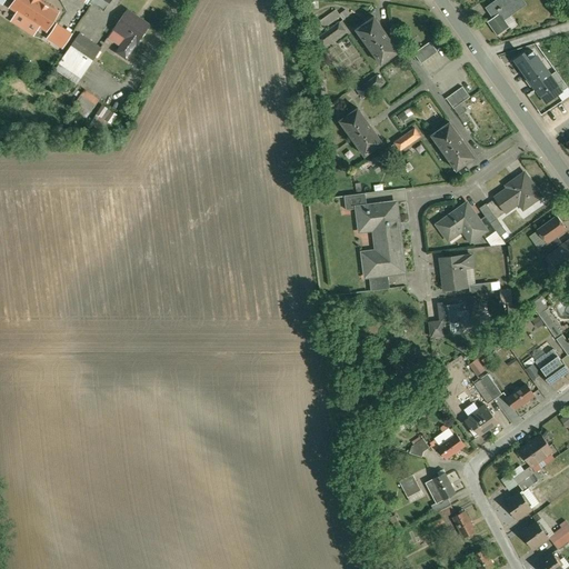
[(46,0),(46,1),(43,0),(20,0),(17,7),(36,19),(42,9),(50,13),(57,3),(51,0),(46,0)]
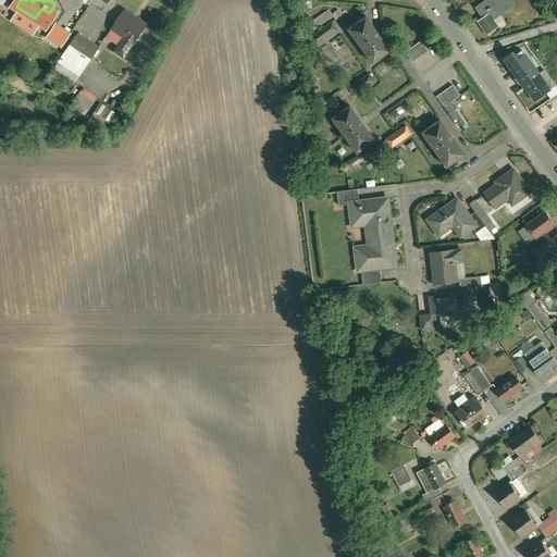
[(89,0),(88,3),(101,12),(109,0),(89,0)]
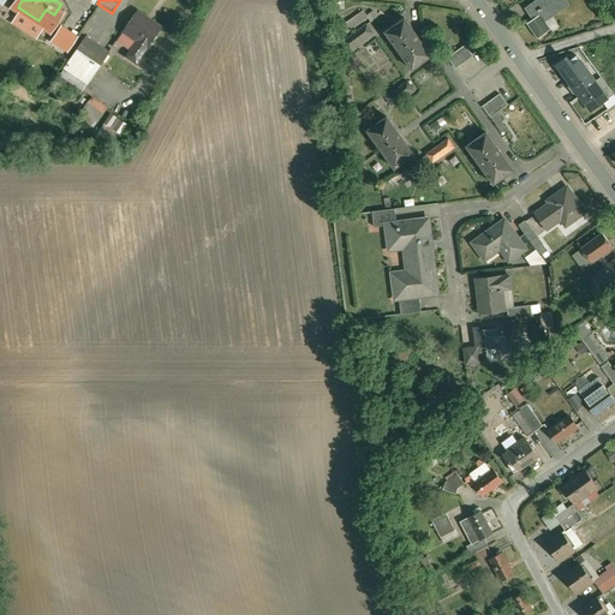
[(538,0),(527,9),(535,19),(529,24),(538,39),(551,30),(545,22),(569,5),(565,0),(538,0)]
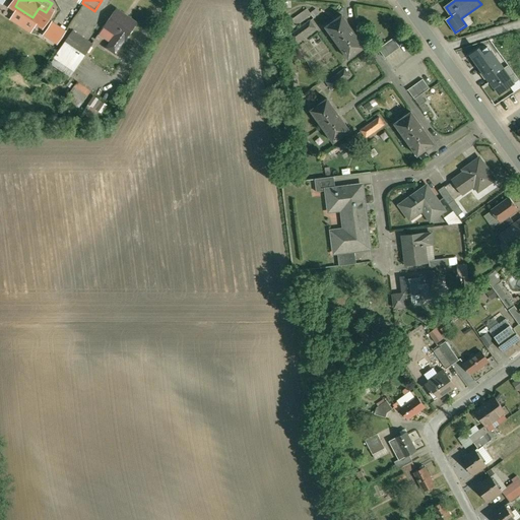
[(54,5),(49,14),(53,16),(58,8),(54,5)]
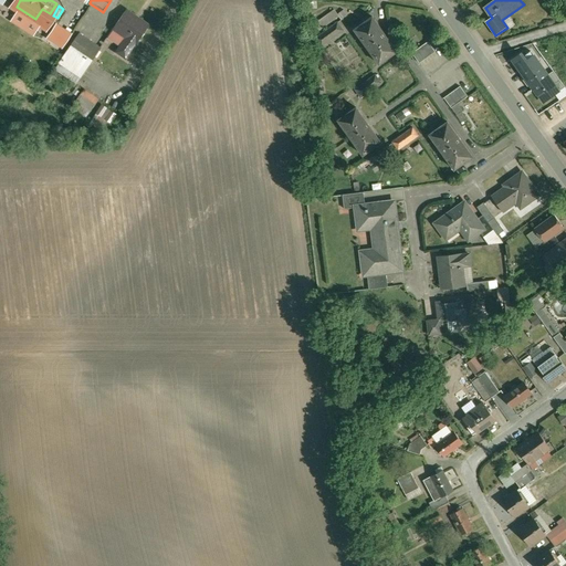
[(336,9),(308,29),(313,34),(341,14),(336,9)]
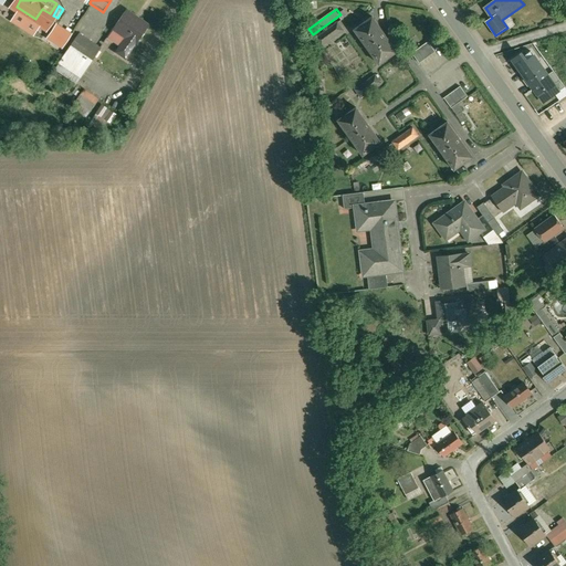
[(148,25),(126,11),(115,29),(136,43),(148,25)]
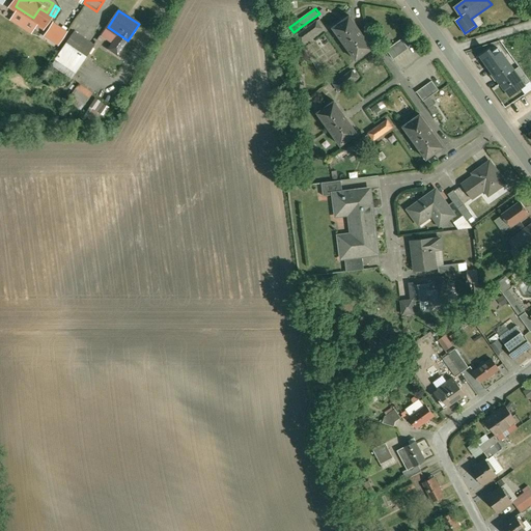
[(374,49),(351,16),(334,28),(357,60),(374,49)]
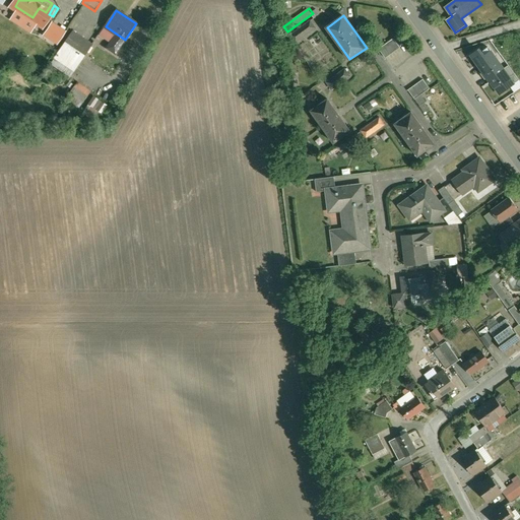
[(312,21),(293,36),(297,42),(317,26),(312,21)]
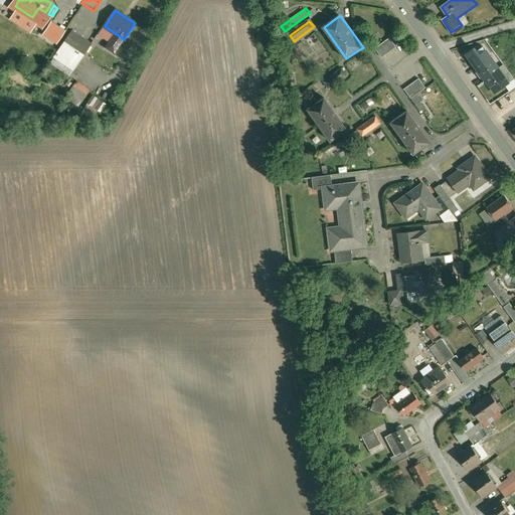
[(62,31),(52,24),(46,34),(56,41),(62,31)]
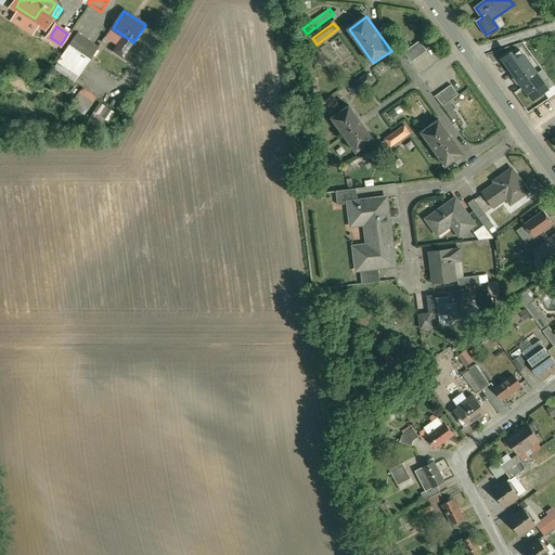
[(97,48),(77,35),(71,46),(90,59),(97,48)]
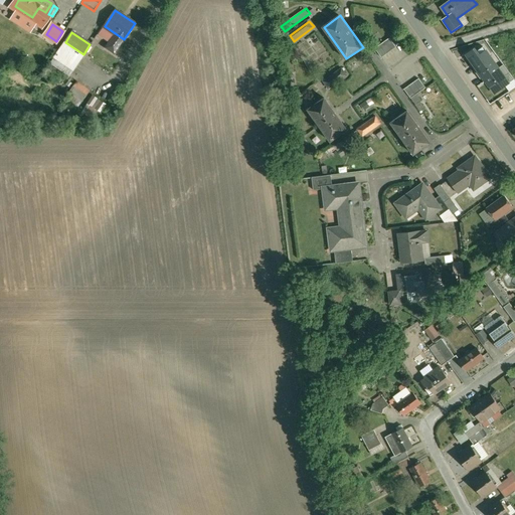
[(389,38),(375,48),(382,57),(396,46),(389,38)]
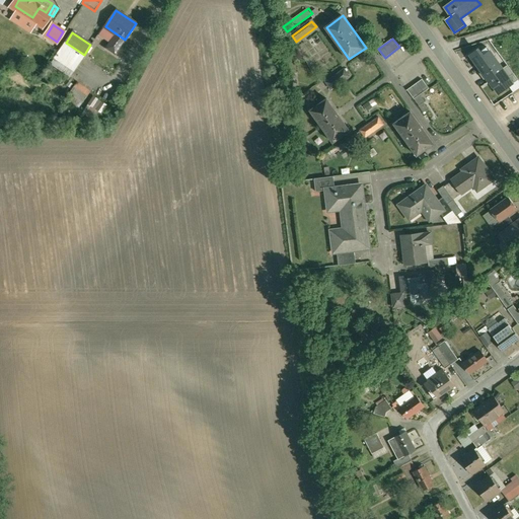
[(477,50),(465,58),(491,95),(498,89),(501,93),(513,85),(489,49),(480,54),(477,50)]
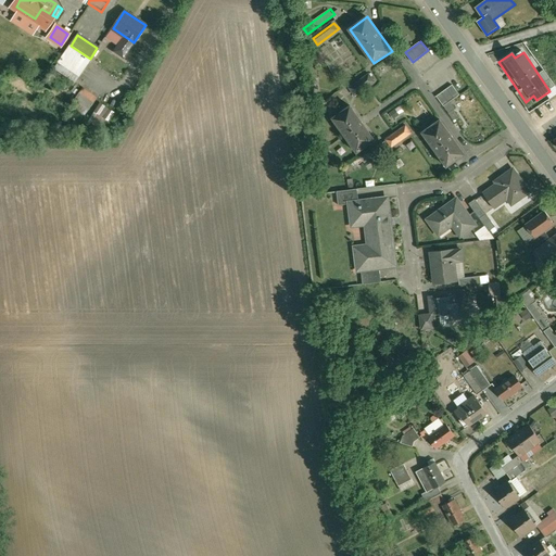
[(369,74),(351,88),(355,96),(375,81),(369,74)]
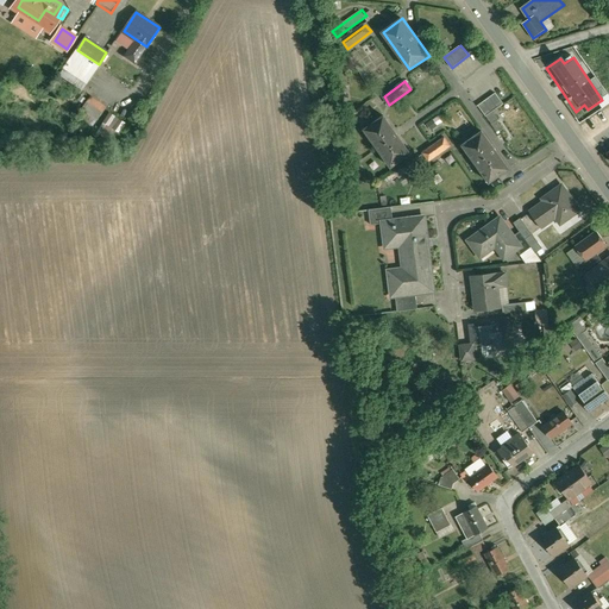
[(496,93),(479,106),(488,115),(503,102),(496,93)]
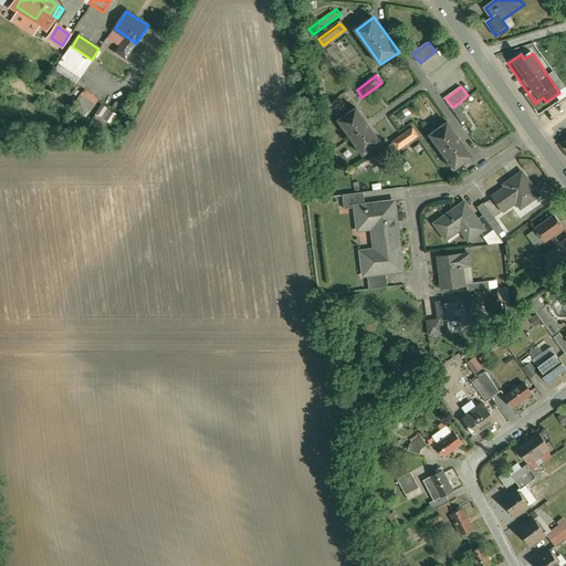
[(93,101),(81,95),(76,105),(88,111),(93,101)]
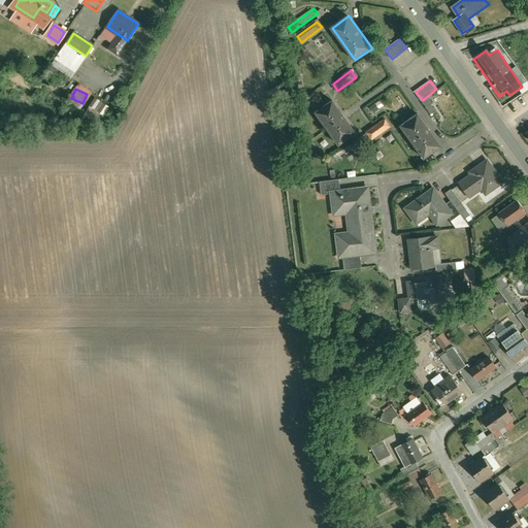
[(93,121),(99,111),(102,113),(107,105),(95,96),(83,113),(93,121)]
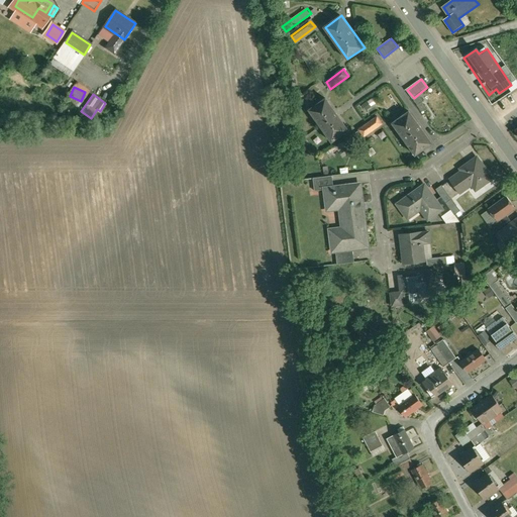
[(326,100),(310,111),(332,143),(348,131),(326,100)]
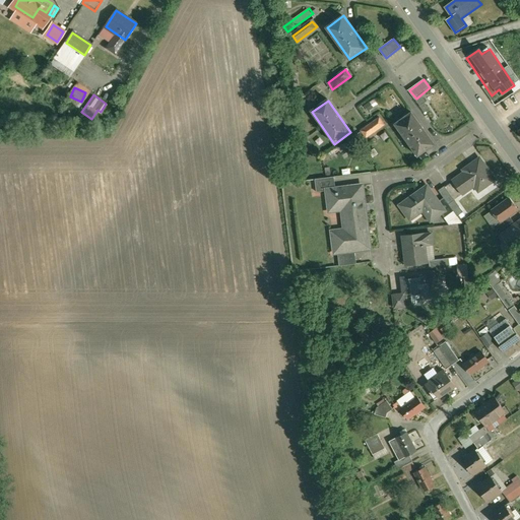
[(412,112),(396,124),(418,156),(436,143),(412,112)]
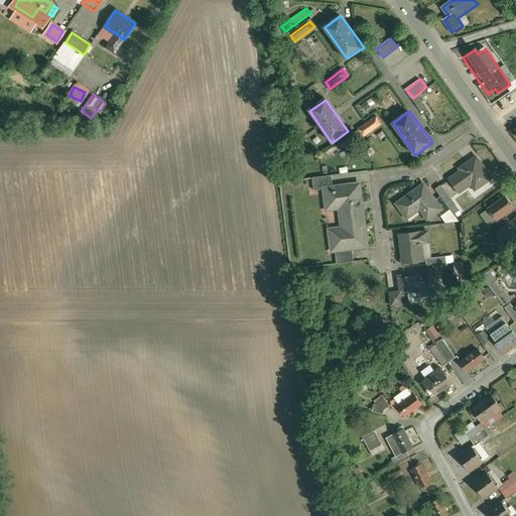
[(377,117),(359,130),(364,137),(382,124),(377,117)]
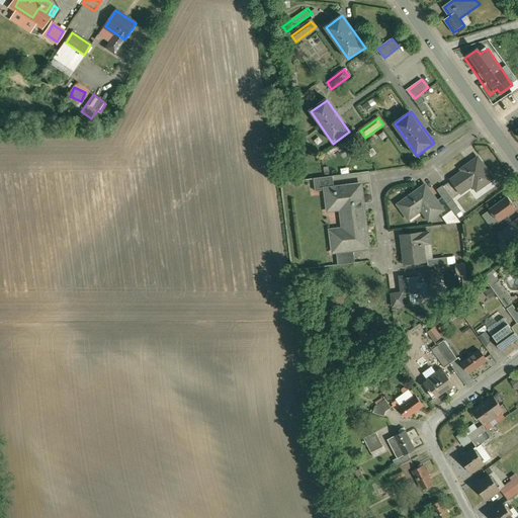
[(462,172),(451,180),(460,194),(481,179),(485,185),(494,179),(478,158),(461,170),(462,172)]
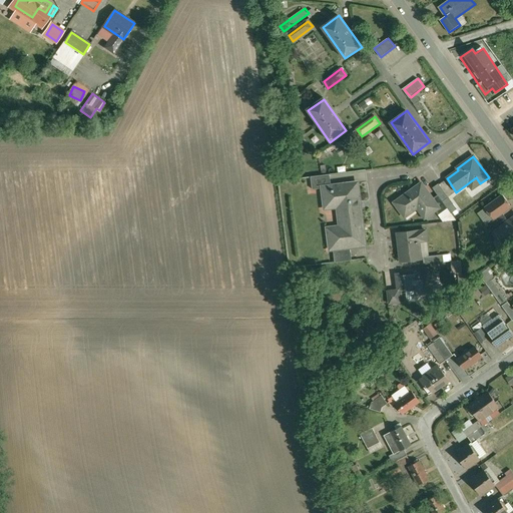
[(332,174),(312,176),(314,189),(325,188),(325,187),(333,186),(332,174)]
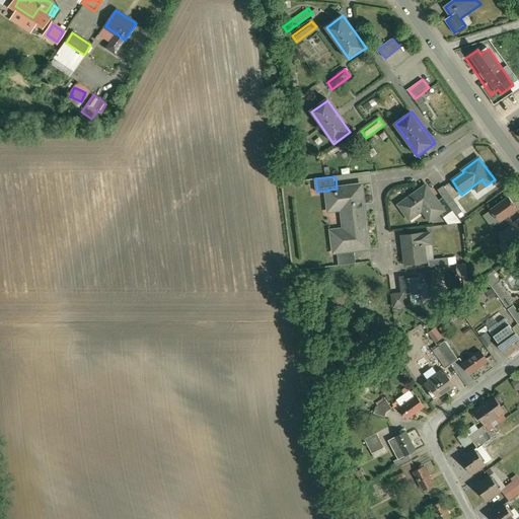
[(337,189),(328,190),(328,191),(330,210),(344,209),(347,235),(334,236),(336,251),(339,251),(355,249),(370,247),(363,184),(337,189)]
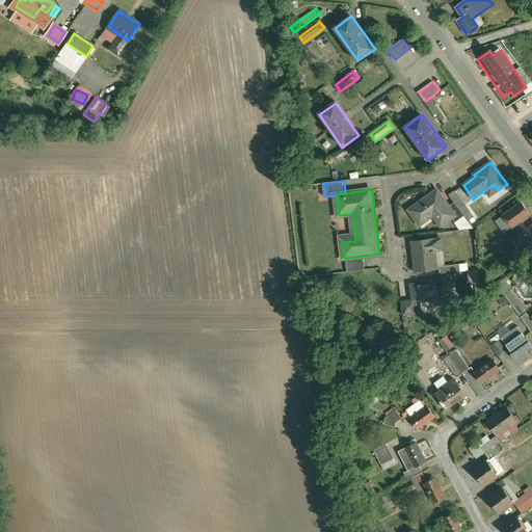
[(464,204),(455,190),(450,194),(455,203),(460,209),(464,204)]
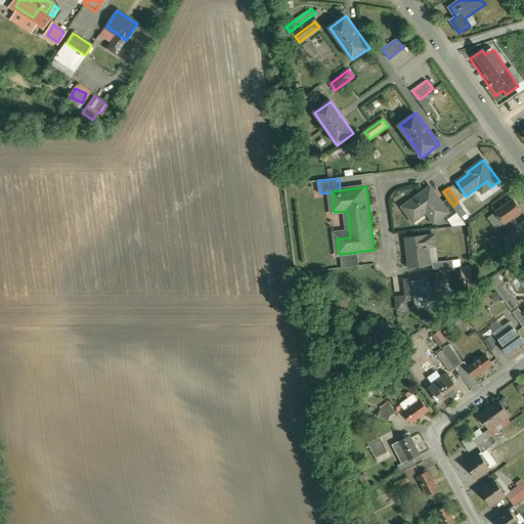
[(431,188),(404,207),(411,218),(425,209),(434,222),(445,215),(448,213),(442,204),(438,199),(437,200),(434,195),(435,194),(431,188)]
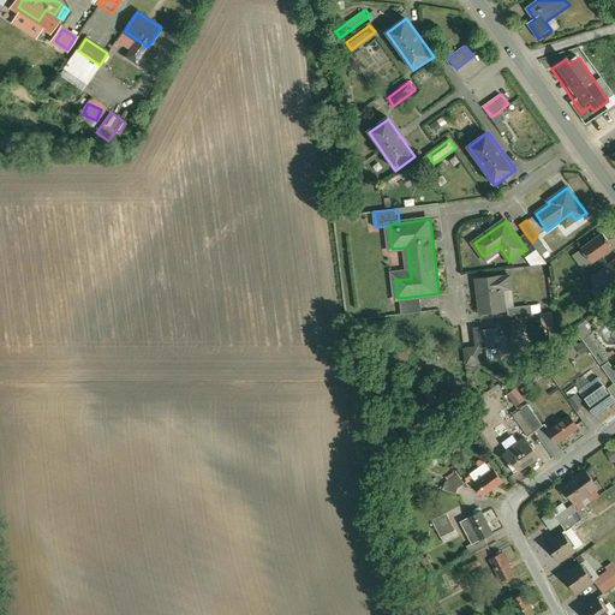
[(532,242),(526,234),(519,239),(526,250),(523,252),(526,257),(538,250),(532,242)]
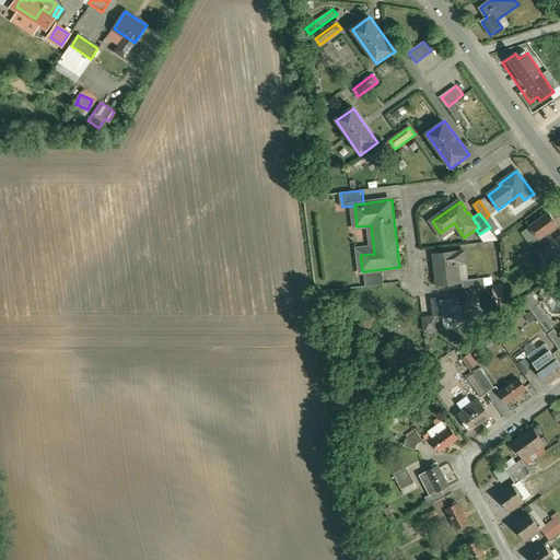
[(549,213),(531,226),(540,238),(540,240),(549,233),(559,225),(549,213)]
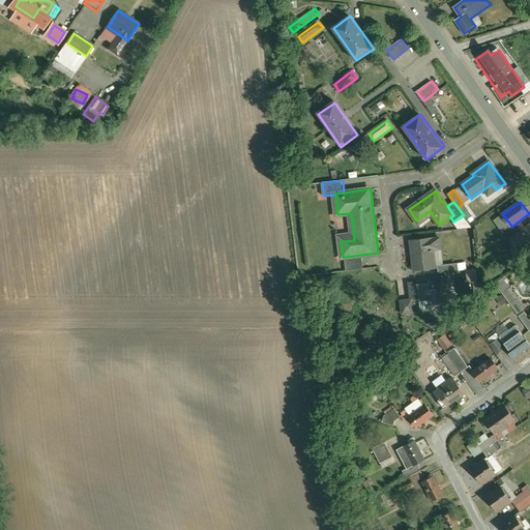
[(520,221),(511,227),(511,226),(507,229),(511,235),(525,227),(520,221)]
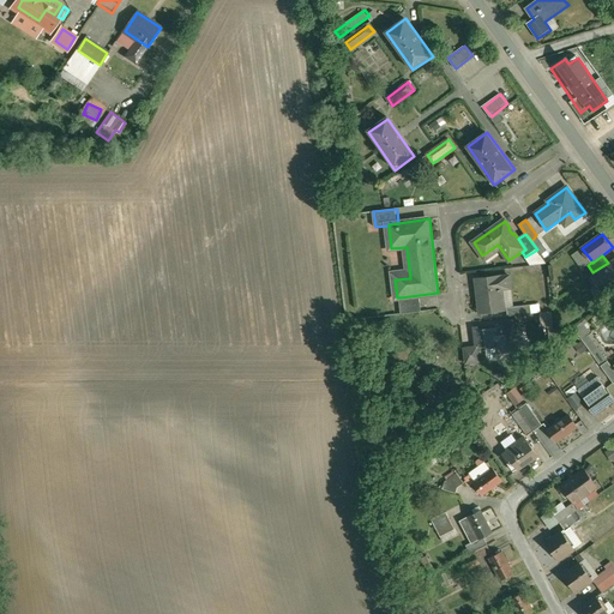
[(613,260),(591,277),(603,294),(606,293),(607,295),(613,290),(613,260)]
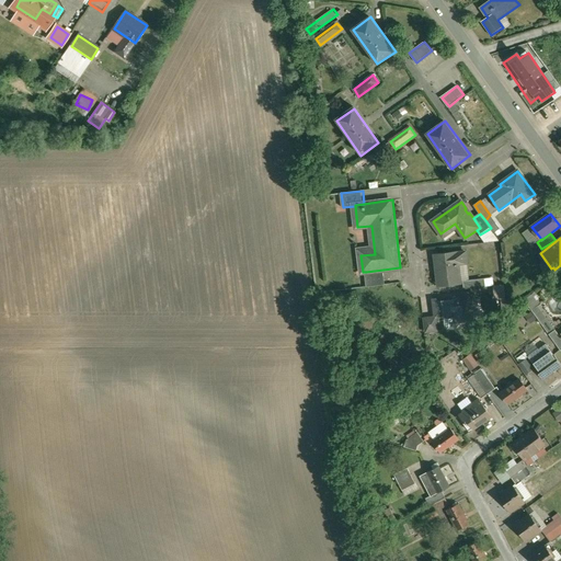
[(466,251),(436,255),(436,256),(437,256),(438,267),(437,268),(439,286),(460,283),(458,263),(466,263),(467,263),(466,251)]
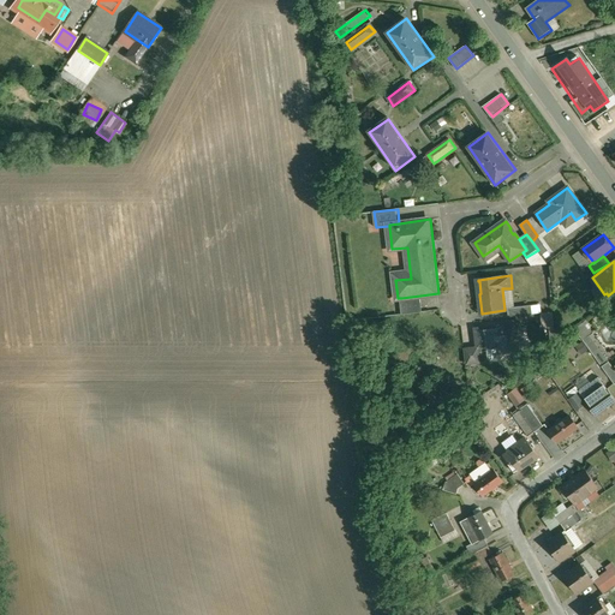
[(604,294),(598,299),(604,308),(614,299),(614,291),(608,296),(607,293),(604,294)]
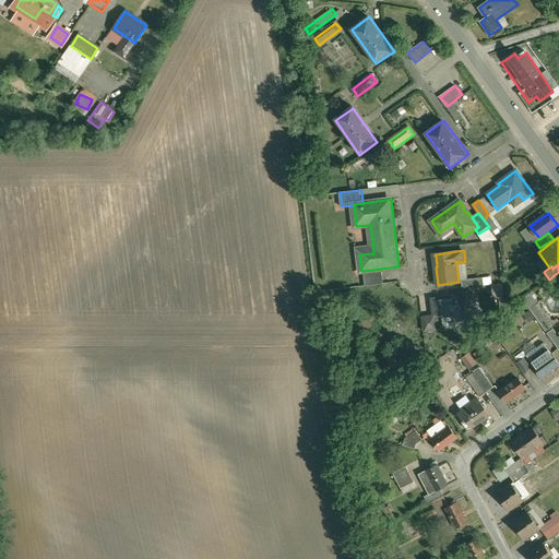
[(382,269),(365,271),(366,286),(384,284),(382,269)]
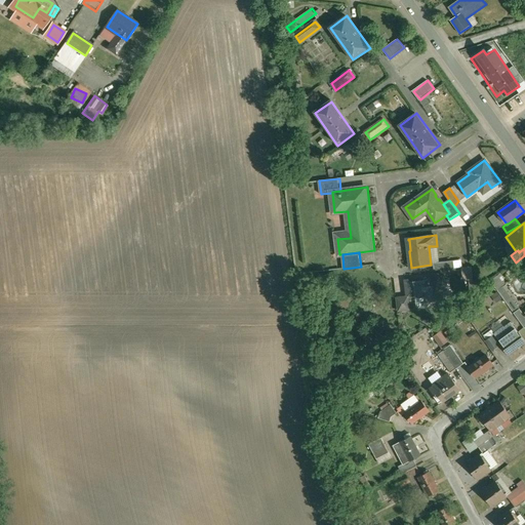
[(454,259),(434,263),(435,271),(455,268),(454,259)]
